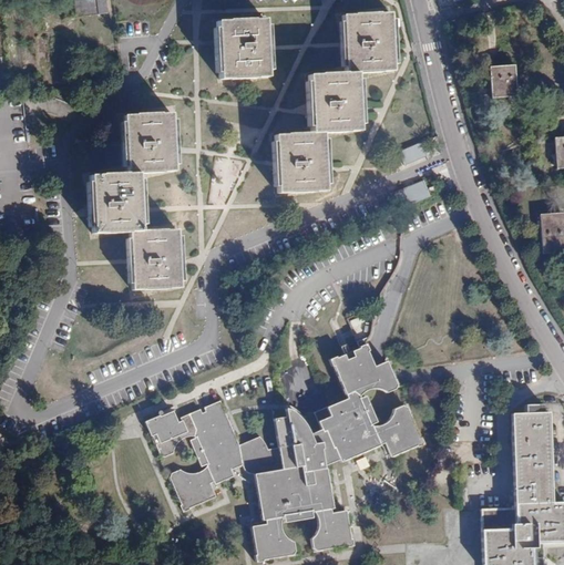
[(111,12),(109,0),(79,0),(81,16),(111,12)]
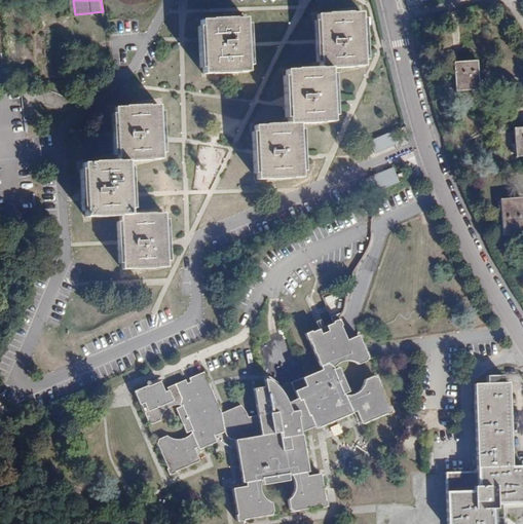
[(259,151),(260,177),(269,176),(270,178),(295,176),(295,175),(304,175),(302,122),(325,121),(326,120),(335,119),(333,66),(356,65),(356,64),(366,64),(364,10),(319,12),(321,40),(322,66),(297,67),(297,68),(288,68),(290,97),(291,122),(267,122),(266,123),(258,123),(259,151)]
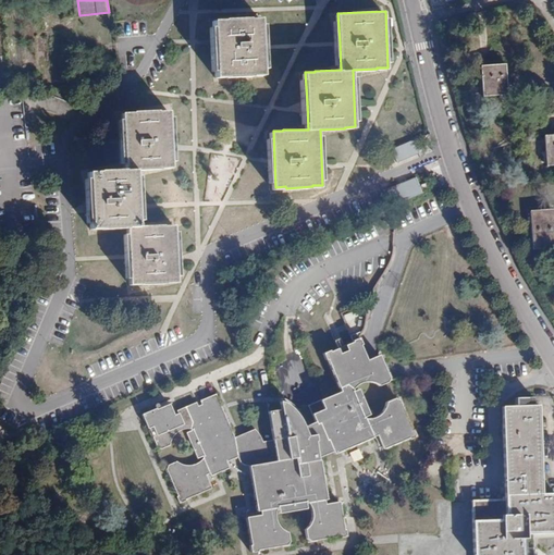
[(214,39),(217,76),(228,75),(229,77),(254,76),(254,74),(265,74),(262,45),(261,17),(213,21),(214,39)]
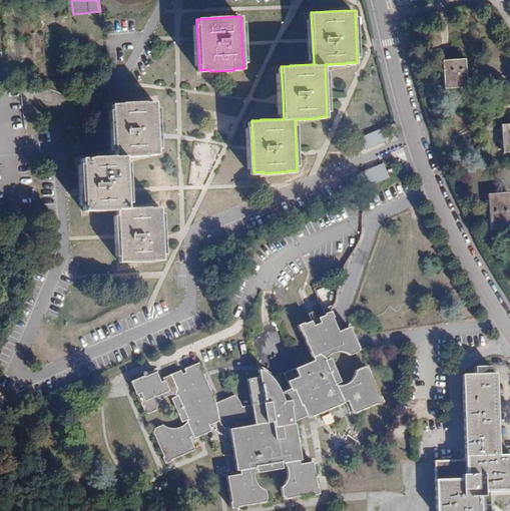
[(468,56),(446,58),(448,86),(471,84),(468,56)]
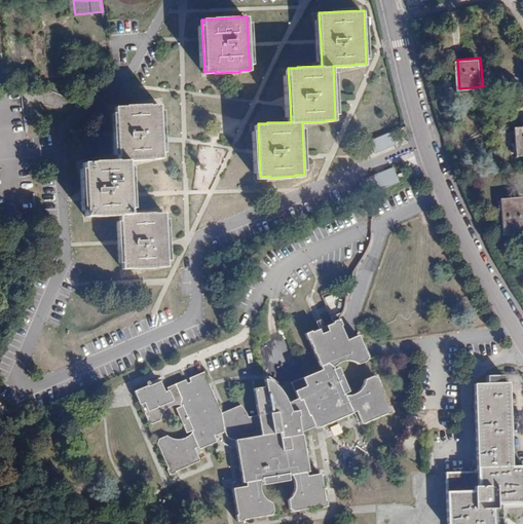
[(116,216),(122,215),(125,267),(137,267),(137,268),(159,267),(159,266),(169,266),(166,212),(132,213),(131,193),(129,160),(153,159),(154,158),(163,157),(162,136),(161,105),(151,106),(151,104),(126,105),(126,107),(117,107),(119,159),(96,160),(96,161),(86,162),(88,216),(98,216),(99,217),(116,216)]
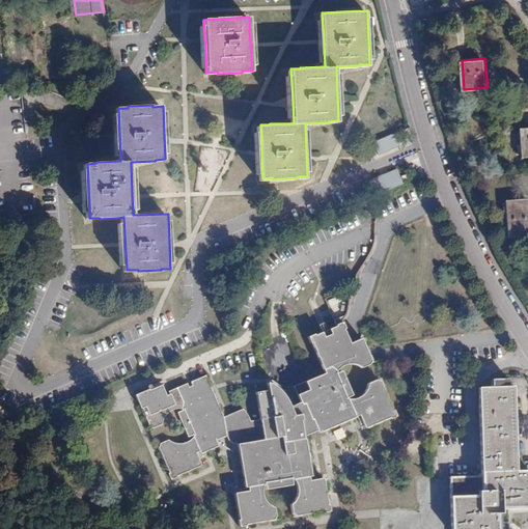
[(376,138),(381,152),(401,144),(395,130),(376,138)]
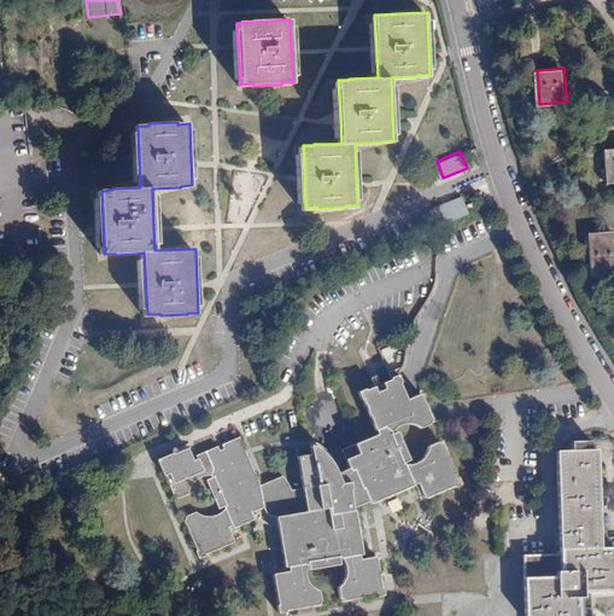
[(442,222),(469,211),(462,193),(436,204),(442,222)]
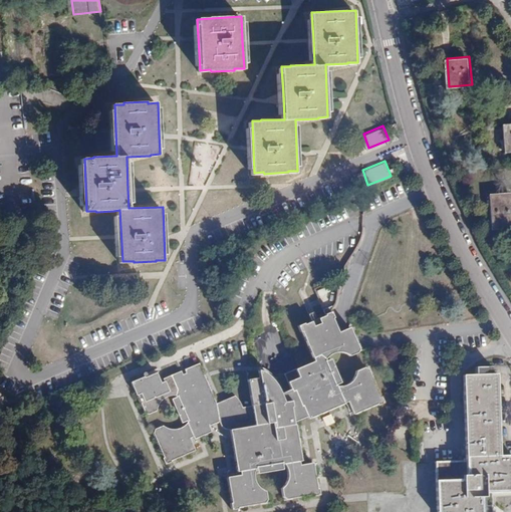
[(510,189),(490,191),(494,228),(510,226),(510,189)]
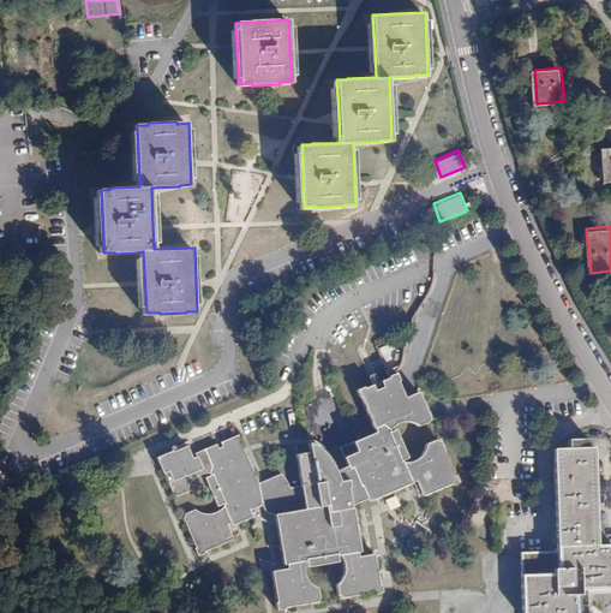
[(165,463),(166,462),(179,492),(183,493),(191,491),(195,478),(202,474),(209,471),(216,471),(217,474),(213,476),(223,503),(228,500),(229,505),(223,511),(216,513),(208,512),(199,507),(192,511),(190,517),(202,546),(199,547),(203,554),(211,552),(210,549),(238,537),(232,523),(237,521),(237,524),(258,515),(256,509),(267,504),(271,509),(281,513),(288,564),(291,564),(292,567),(276,570),(281,601),(280,601),(281,608),(288,607),(288,606),(321,601),(323,599),(322,589),(315,584),(310,578),(307,572),(307,565),(309,560),(313,560),(313,565),(342,563),(341,555),(345,555),(348,560),(349,567),(347,577),(341,585),(342,594),(346,597),(378,593),(378,594),(387,593),(385,585),(383,585),(379,555),(364,558),(364,553),(365,552),(359,511),(358,511),(357,507),(373,500),(375,504),(421,483),(427,497),(455,484),(456,487),(465,483),(461,477),(460,477),(445,444),(439,441),(431,445),(429,452),(426,458),(417,463),(407,464),(407,462),(412,459),(400,433),(396,435),(395,433),(399,428),(406,424),(412,423),(411,420),(415,417),(413,411),(409,411),(408,412),(407,410),(409,408),(411,405),(411,404),(411,399),(399,372),(402,363),(388,369),(391,376),(365,386),(364,386),(358,388),(360,396),(363,396),(377,430),(341,445),(349,464),(341,468),(337,469),(329,453),(316,441),(311,441),(312,450),(298,452),(303,483),(292,486),(286,476),(282,471),(259,481),(239,433),(221,441),(223,444),(219,446),(216,442),(196,452),(197,454),(193,456),(187,444),(166,453),(166,452),(161,454),(165,463)]
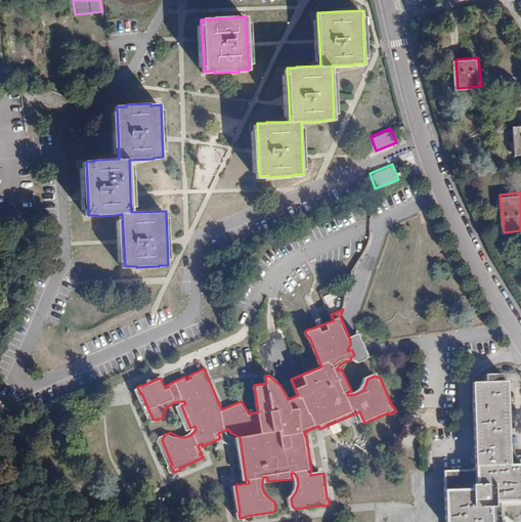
[(350,357),(351,360),(356,361),(362,364),(368,361),(370,358),(360,335),(350,340),(350,344),(350,345),(349,347),(347,349),(348,351),(349,350),(352,350),(354,355),(350,357)]
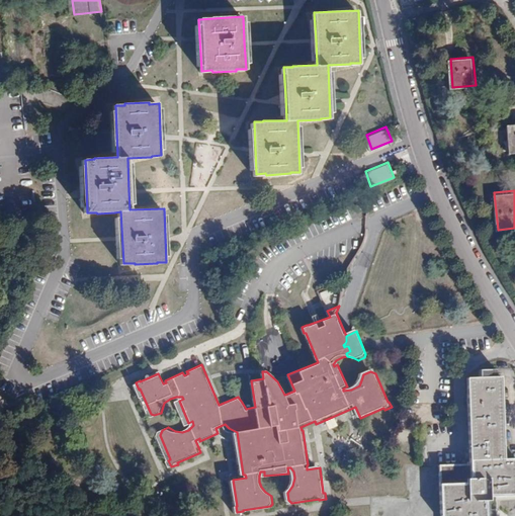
[(249,367),(251,380),(263,378),(262,371),(266,371),(261,367),(249,367)]
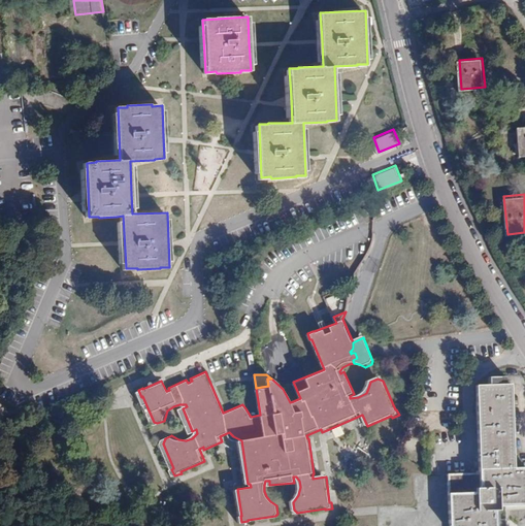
[(279,380),(271,379),(283,389),(290,402),(293,401),(289,392),(286,387),(279,380)]
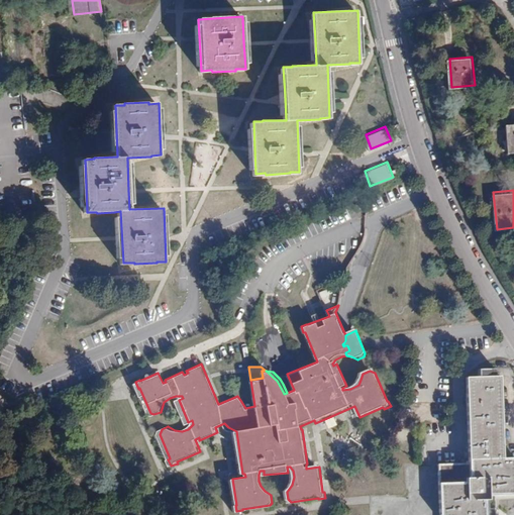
[(481,376),(469,376),(471,461),(440,462),(441,514),(491,514),(491,495),(513,493),(513,456),(505,457),(502,375),(497,375),(481,376)]
